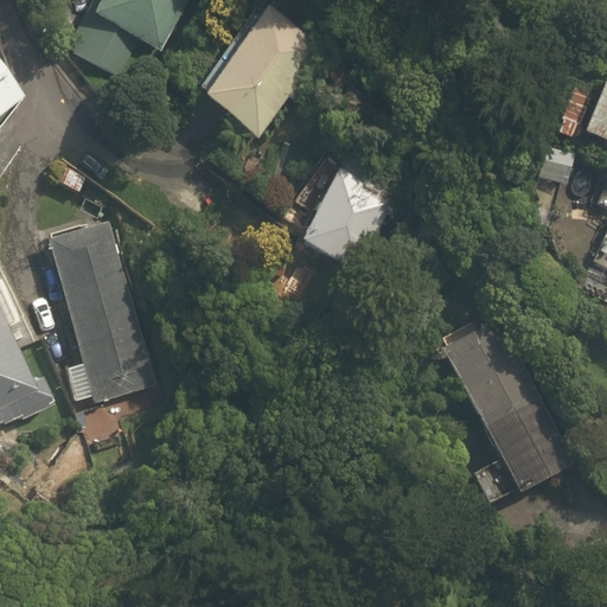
[(167,53),(190,0),(90,0),(69,50),(117,70),(131,37),(167,53)]
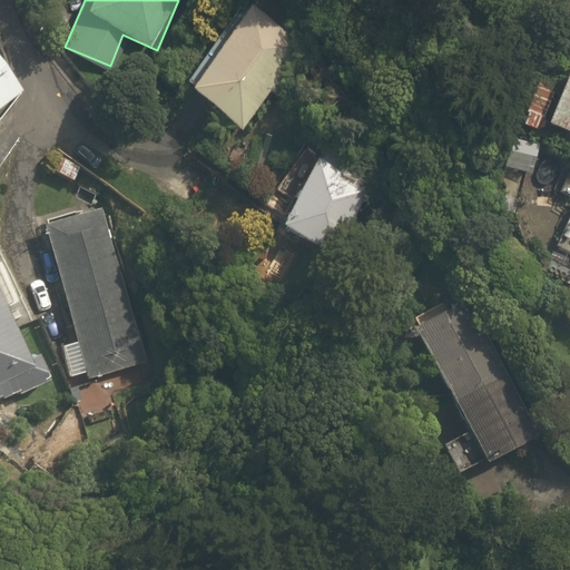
[(304,39),(248,0),(247,0),(185,90),(242,129),(304,39)]
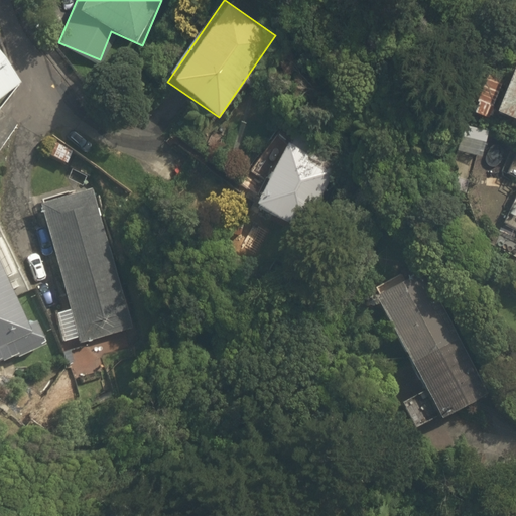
[(0,100),(22,85),(0,51),(0,100)]
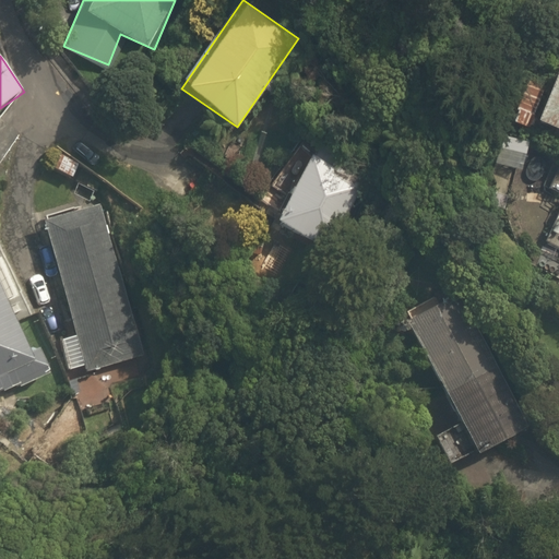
[(558,75),(538,125),(558,133),(558,75)]
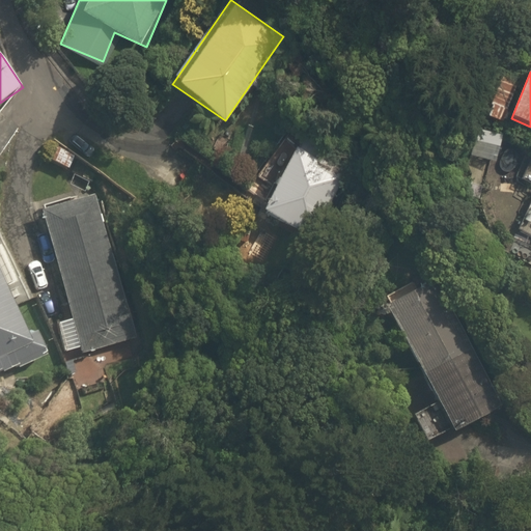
[(347,159),(301,136),(261,217),(309,240),(347,159)]
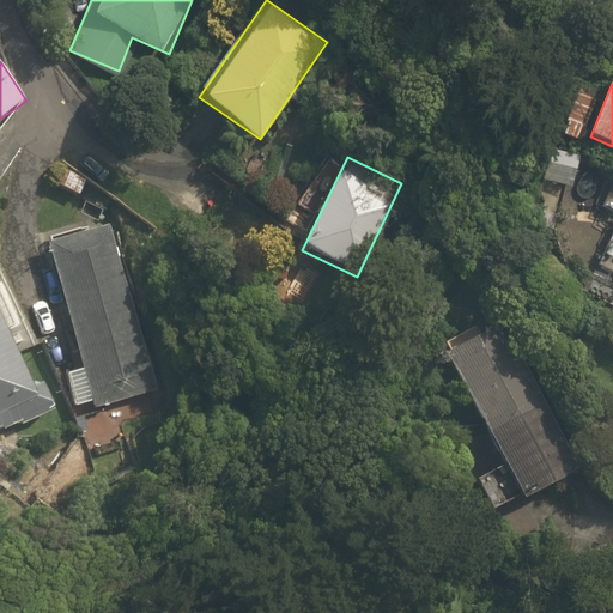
[(108,219),(46,237),(84,366),(70,370),(84,420),(161,398),(108,219)]
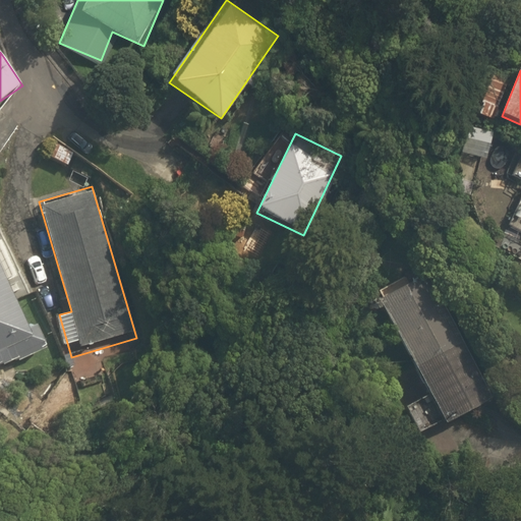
[(0,365),(36,351),(0,259),(0,365)]
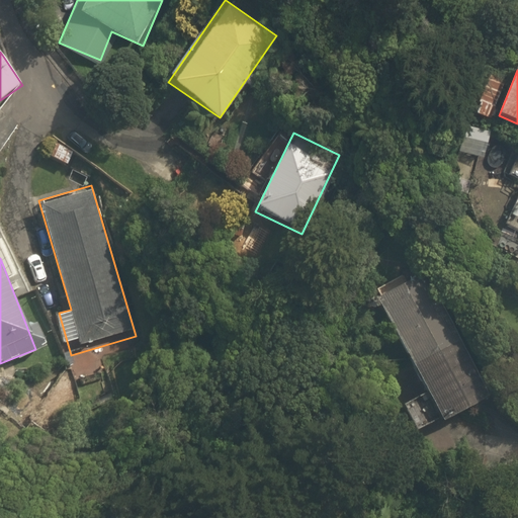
[(426,271),(374,297),(422,393),(399,404),(415,436),(491,398),(426,271)]
